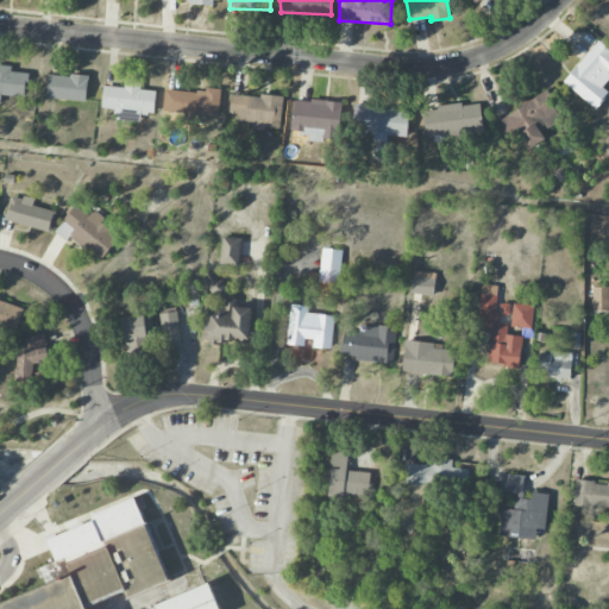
[(608,93),(600,86),(608,74),(608,49),(598,41),(564,82),(596,110),(608,93)]
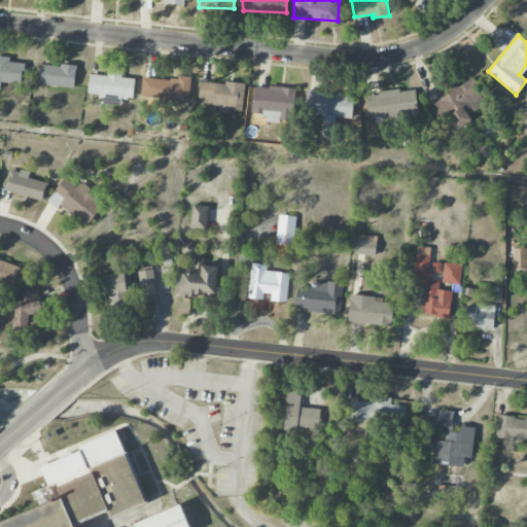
[(0,86),(0,82),(23,84),(24,63),(10,63),(10,57),(0,56),(0,86)]
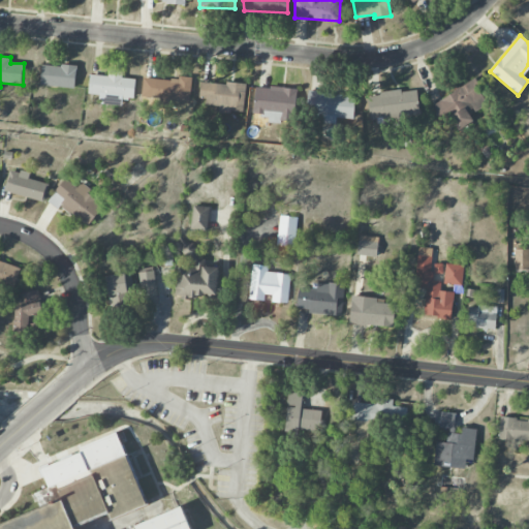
[(40,85),(74,89),(78,67),(42,63),(40,85)]
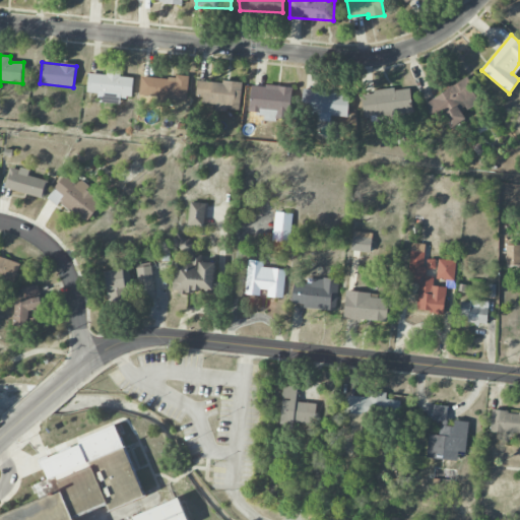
[(88,74),(87,94),(132,95),(132,77),(120,77),(120,68),(107,68),(106,74),(88,74)]
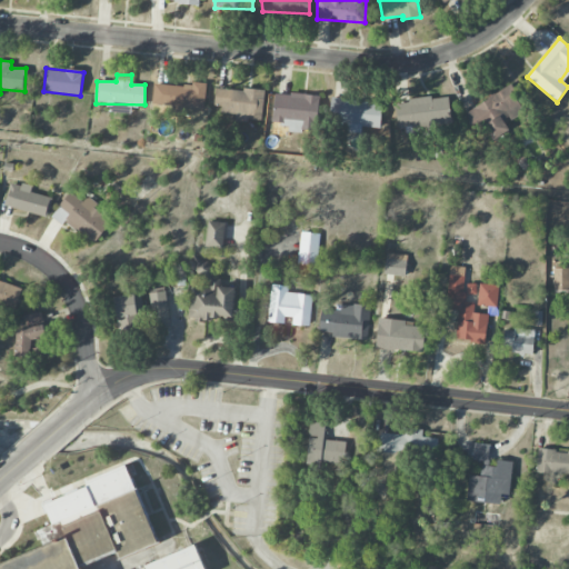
[(206,87),(155,82),(152,107),(186,110),(186,108),(205,109),(206,87)]
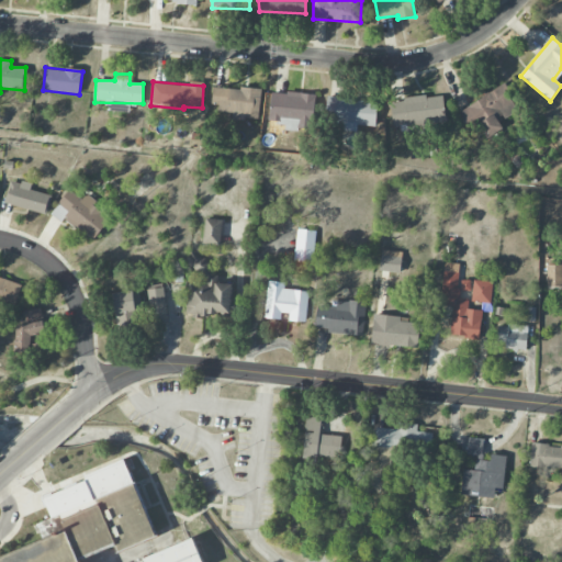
[(261,90),(213,86),(212,104),(221,105),(220,113),(231,114),(231,116),(259,119),(261,90)]
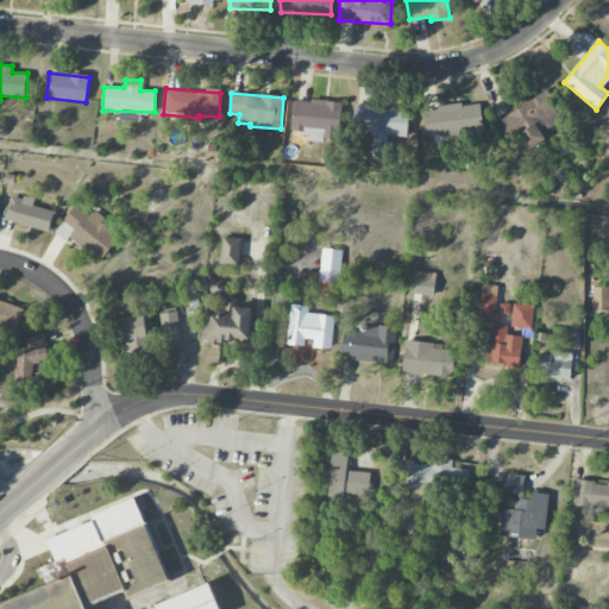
[(495,120),(508,144),(520,137),(527,150),(545,140),(540,131),(562,119),(546,93),(495,120)]
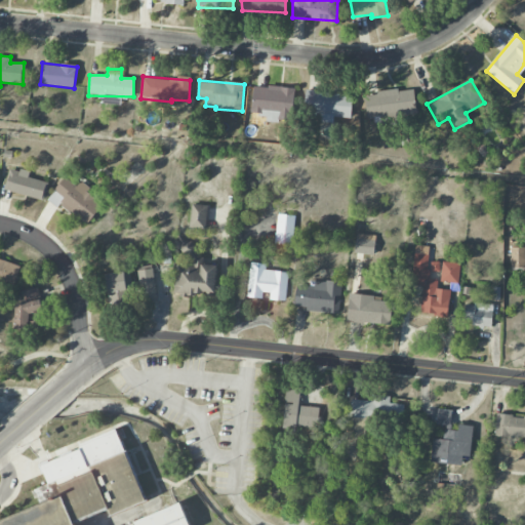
[(253,85),(251,113),(265,114),(265,120),(290,121),(292,88),(253,85)]
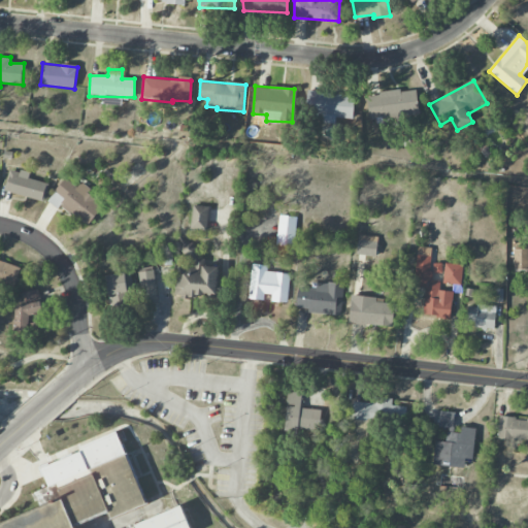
[(369,120),(419,114),(416,90),(367,94),(369,120)]
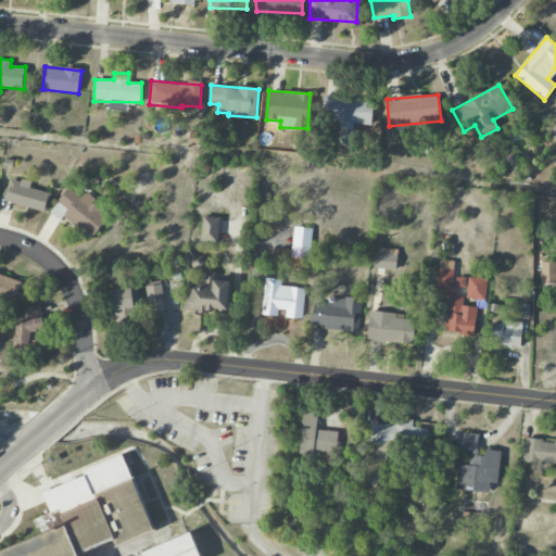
[(373,125),(374,99),(325,96),(323,128),(354,129),(354,124),(373,125)]
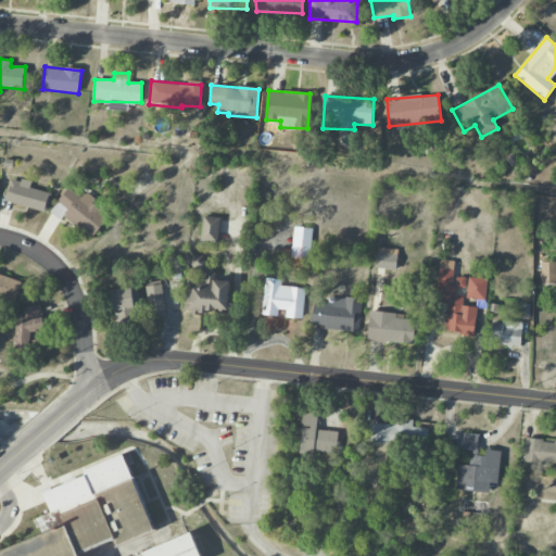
[(4,201),(45,212),(50,193),(29,188),(30,184),(11,178),(4,201)]
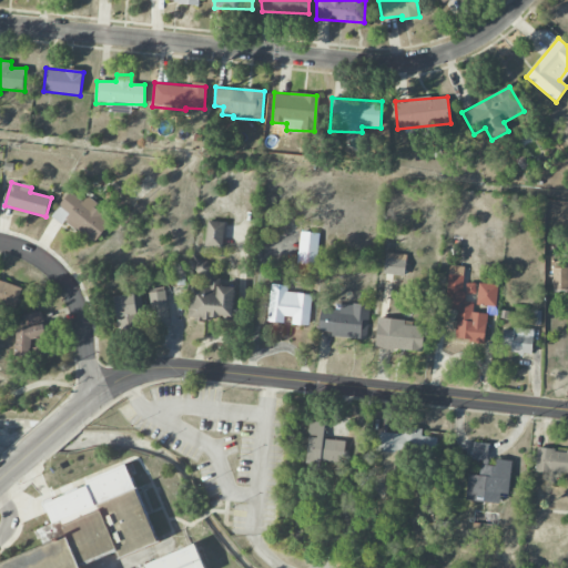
[(95,243),(110,221),(93,210),(98,203),(87,195),(83,202),(68,192),(53,215),(95,243)]
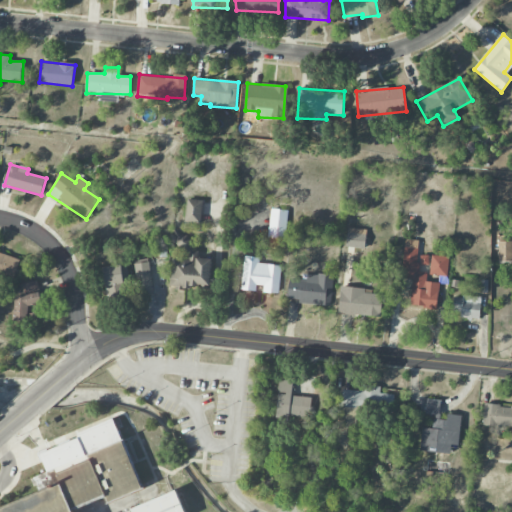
[(203,200),(187,199),(185,222),(200,223),(203,200)]
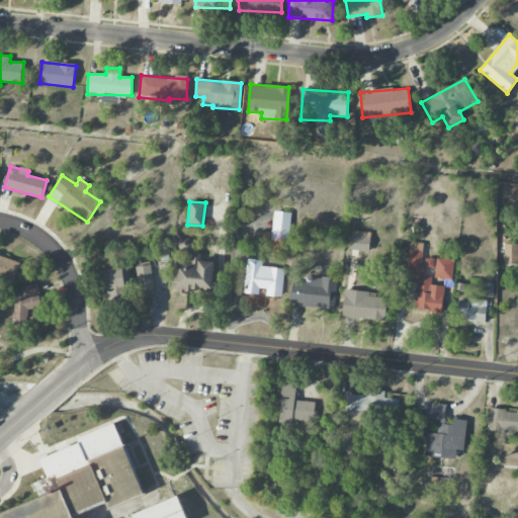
[(291,213),(275,210),(270,240),(287,242),(291,213)]
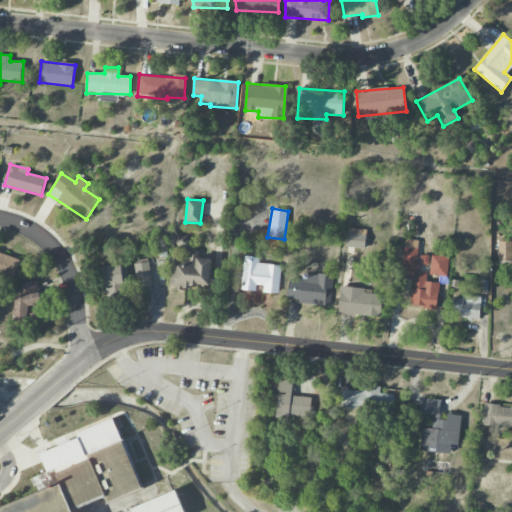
[(366,230),(348,228),(346,246),(364,248),(366,230)]
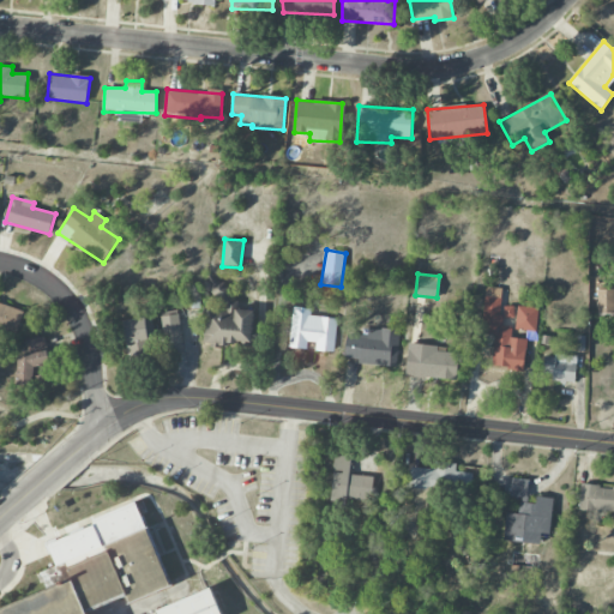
[(253,309),(229,309),(230,282),(212,282),(212,299),(221,299),(220,311),(205,311),(204,344),(252,345),(253,309)]
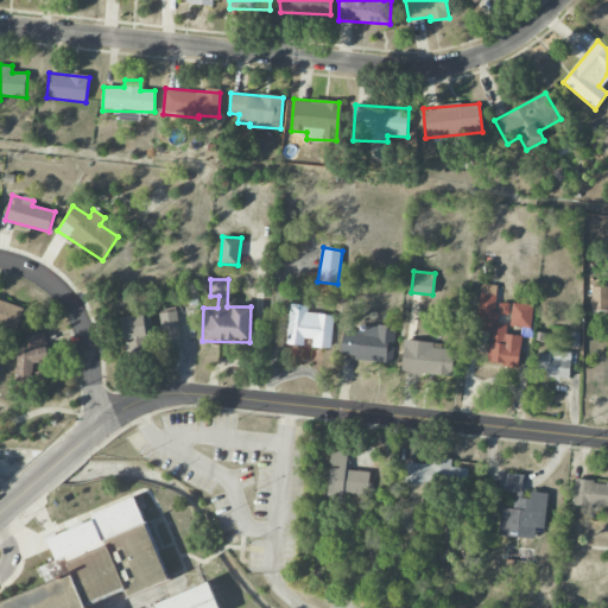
[(520,335),(506,335),(506,323),(495,323),(498,285),(480,285),(477,331),(489,331),(488,365),(519,366),(520,335)]
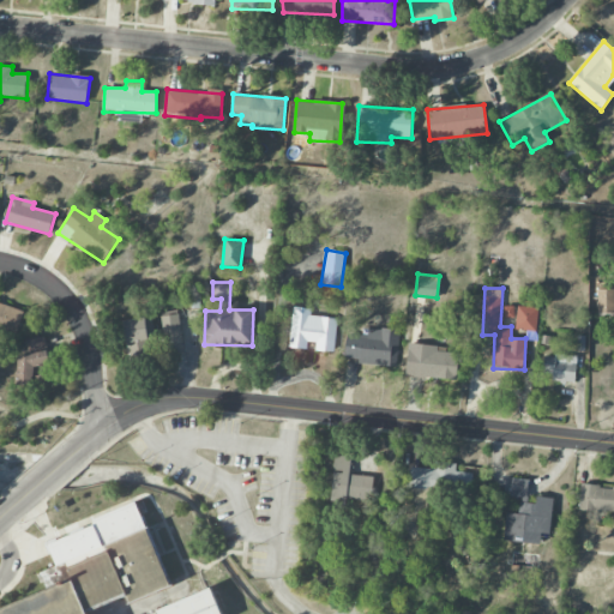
[(613,288),(597,289),(597,312),(613,312),(613,288)]
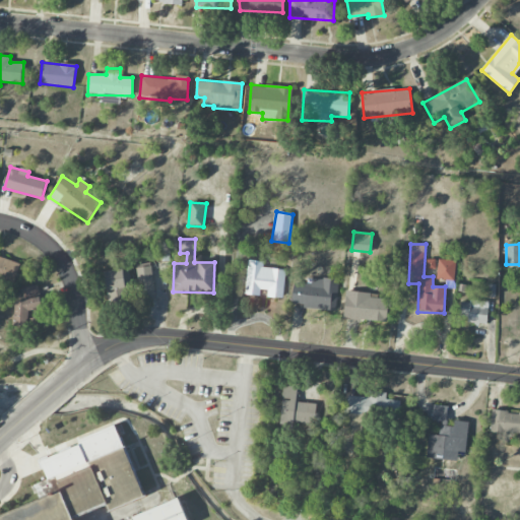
[(20,263),(0,256),(0,288),(10,291),(20,263)]
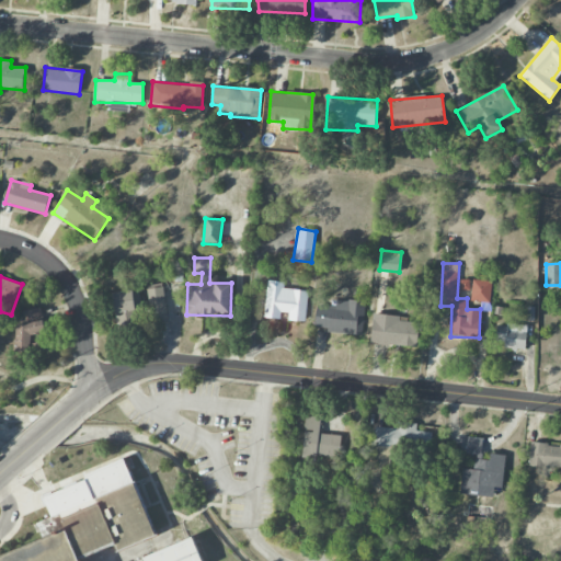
[(490,302),(491,281),(472,279),(471,301),(490,302)]
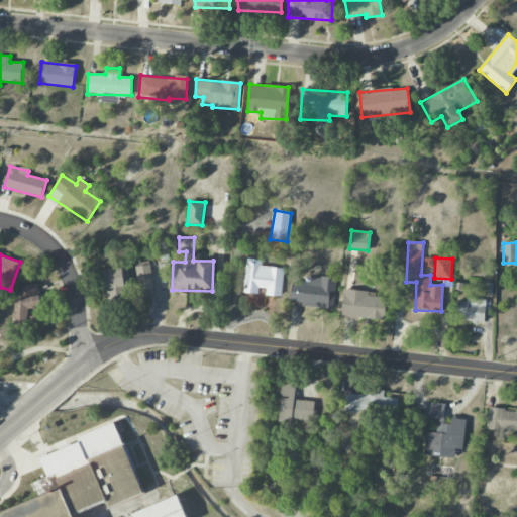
[(284,269),(262,266),(263,261),(246,259),(242,292),(262,294),(281,297),(284,269)]
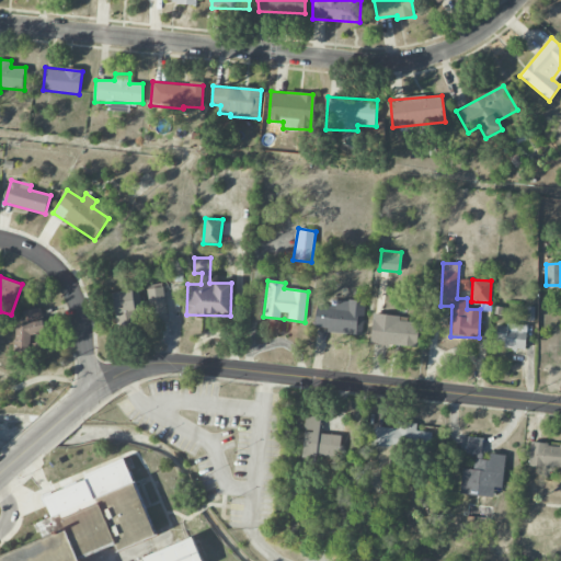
[(167,321),(164,287),(148,288),(149,322),(167,321)]
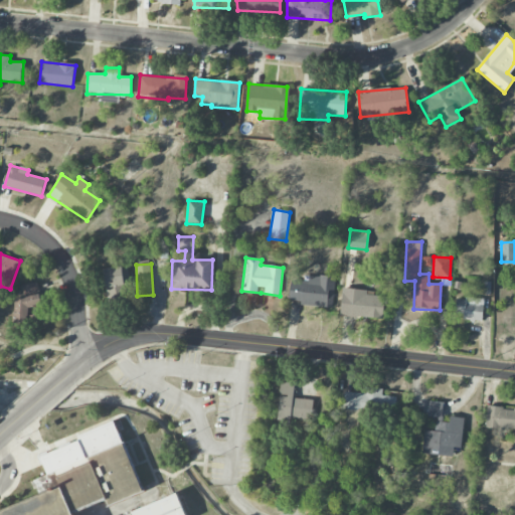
[(127,267),(105,268),(106,299),(128,299),(127,267)]
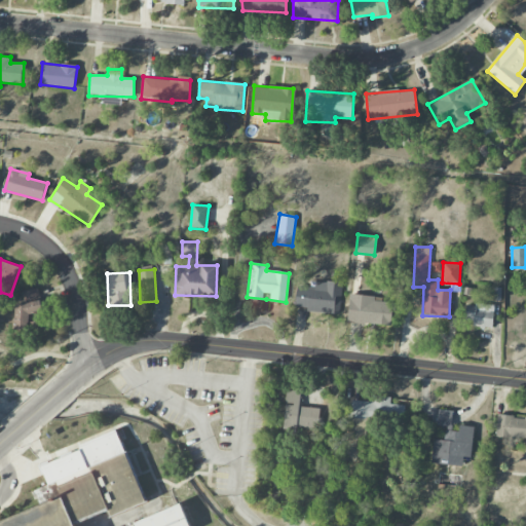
[(295,309),(339,313),(342,284),(315,280),(314,288),(297,286),(295,309)]
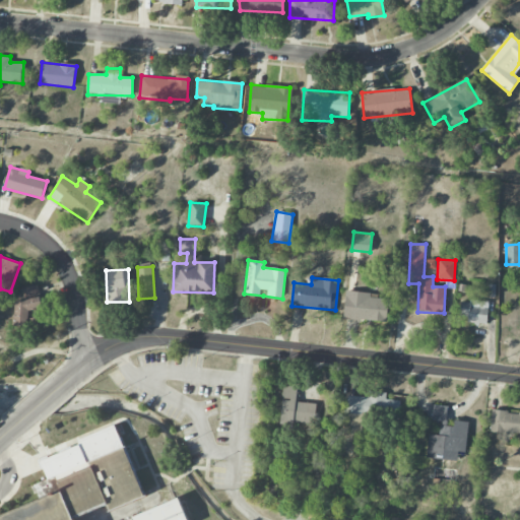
[(15,326),(38,326),(38,318),(28,318),(28,311),(40,311),(40,286),(15,286),(15,326)]
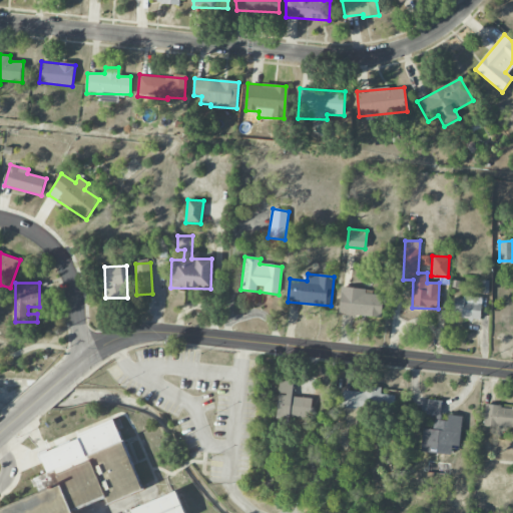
[(339,315),(382,318),(383,295),(365,294),(366,289),(341,287),(339,315)]
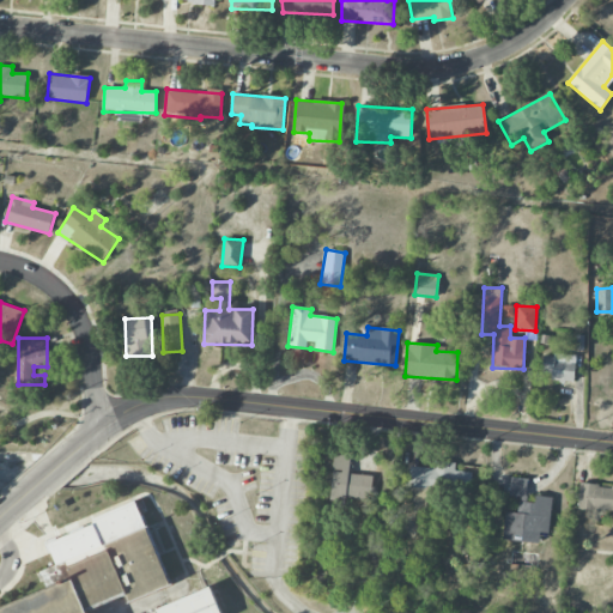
[(542,372),(551,374),(551,381),(575,382),(576,356),(544,354),(542,372)]
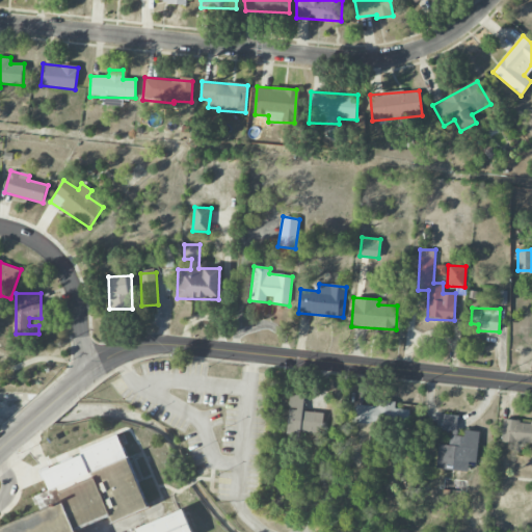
[(303,411),(303,392),(289,392),(288,433),(322,434),(323,413),(303,411)]
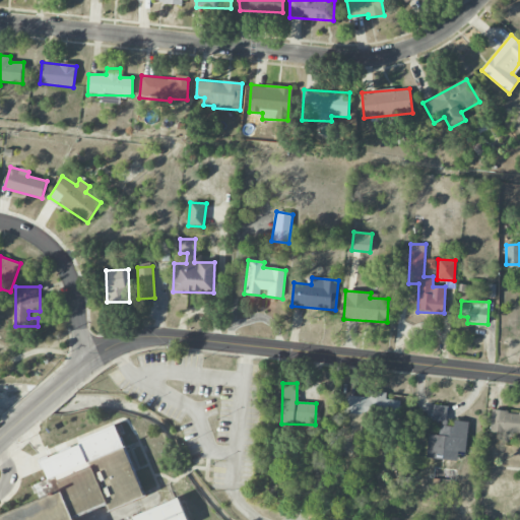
[(400,400),(385,399),(385,397),(342,394),(341,414),(399,417),(400,400)]
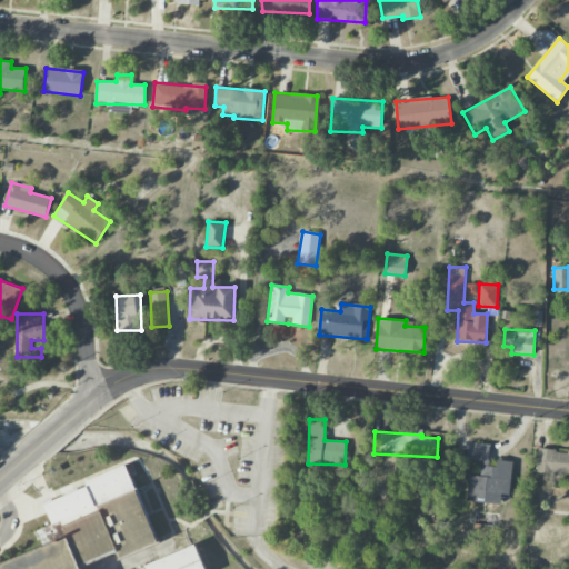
[(512,461),(490,459),(492,445),(473,443),(471,460),(482,461),(481,477),(469,476),(467,500),(500,505),(501,493),(509,495),(512,461)]
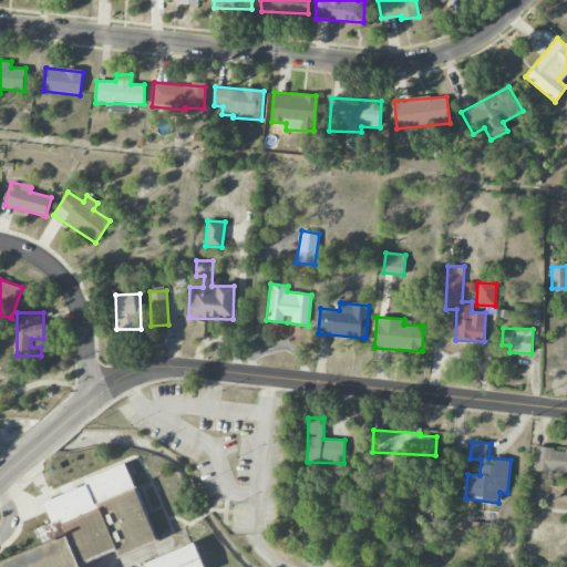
[(566,450),(537,446),(534,470),(566,473),(566,450)]
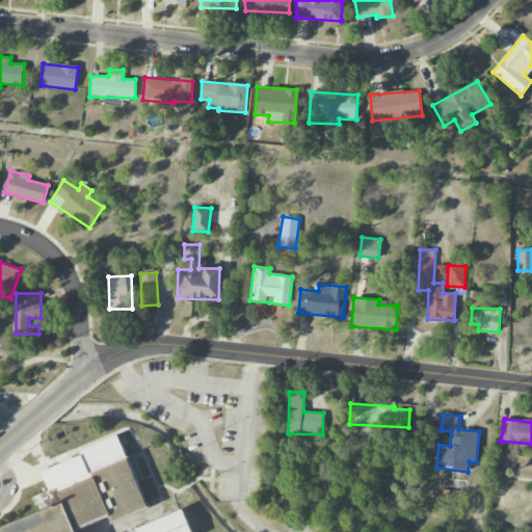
[(0,531),(76,531),(76,528),(109,515),(111,523),(148,509),(147,506),(122,437),(40,468),(48,489),(58,488),(61,498),(61,506),(0,528),(0,531)]
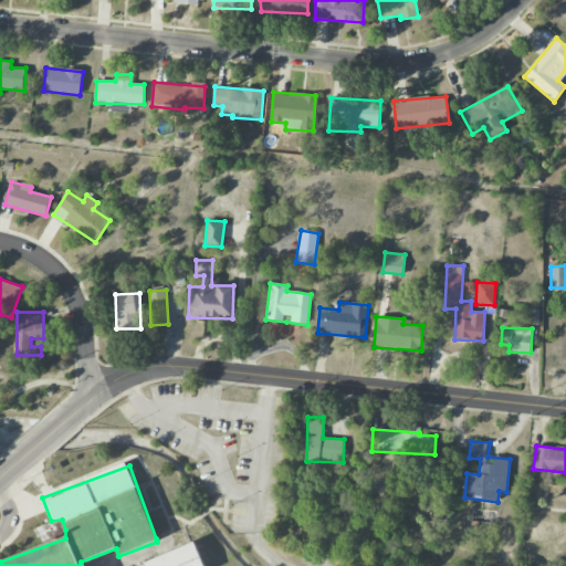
[(203,565),(196,544),(134,565),(203,565)]
